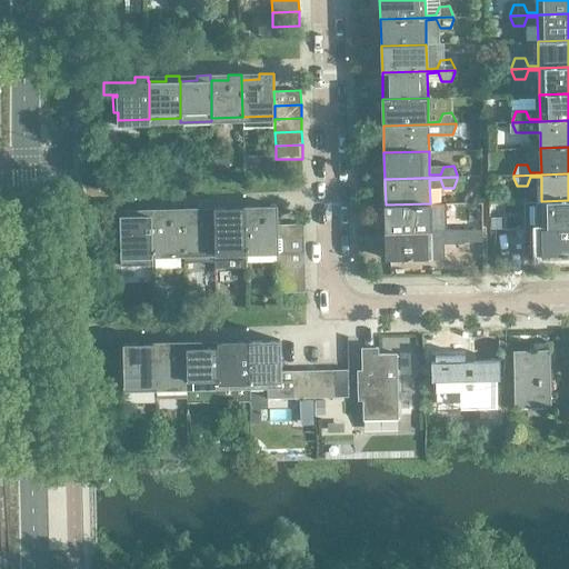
[(568,227),(568,200),(541,201),(542,226),(531,226),(528,218),(518,218),(515,227),(515,229),(568,227)]
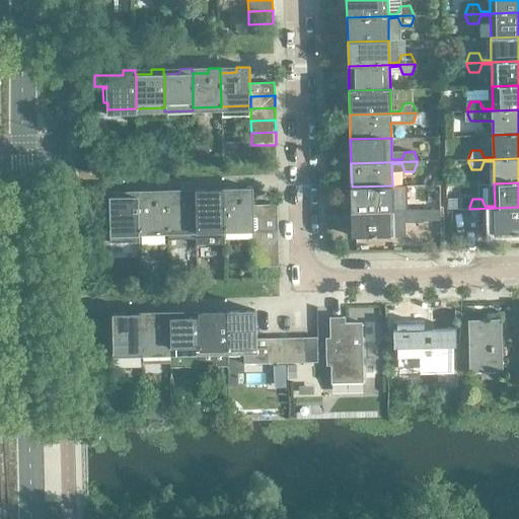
[(393,208),(392,186),(352,187),(352,211),(418,210),(418,208),(415,200),(405,201),(402,208),(393,208)]
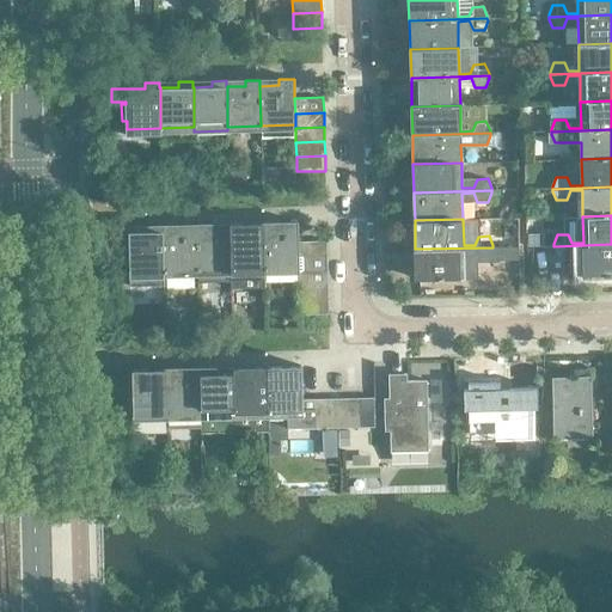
[(299,257),(298,242),(298,222),(282,222),(282,228),(263,228),(264,269),(299,268),(299,257)]
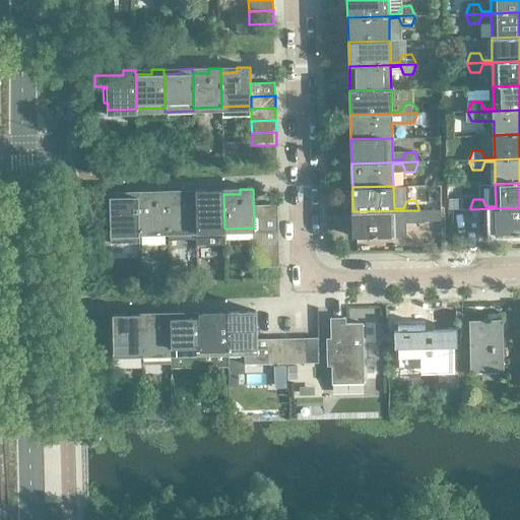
[(196,229),(195,195),(195,190),(183,190),(183,195),(176,196),(176,191),(167,191),(168,230),(169,239),(196,239),(196,229)]
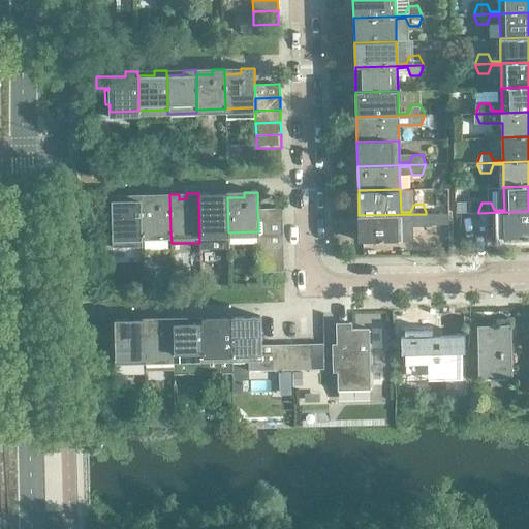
[(228,232),(227,197),(227,193),(215,193),(215,198),(198,198),(199,232),(228,232)]
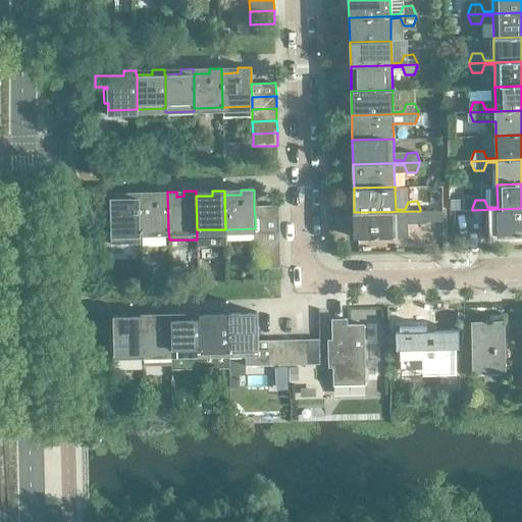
[(168,230),(167,192),(155,192),(155,197),(148,197),(148,192),(139,193),(140,231),(168,230)]
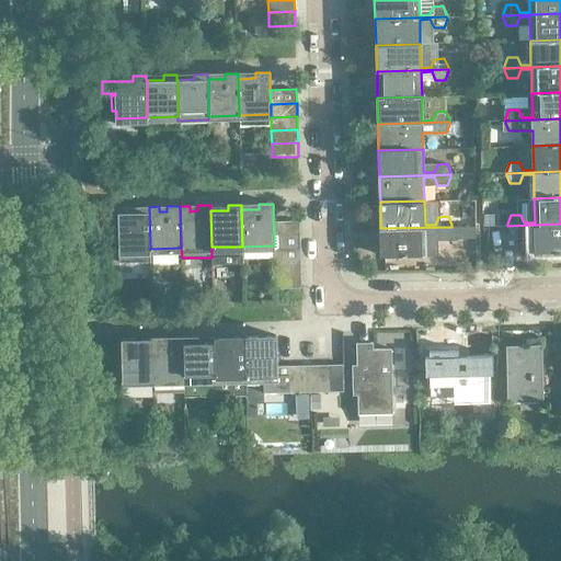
[(150,249),(149,207),(136,207),(136,213),(118,213),(118,227),(114,227),(115,242),(118,242),(119,249),(150,249)]
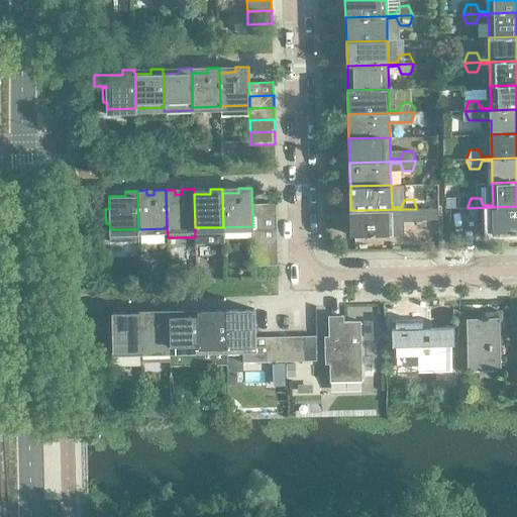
[(277,216),(276,205),(276,203),(251,204),(252,217),(277,216)]
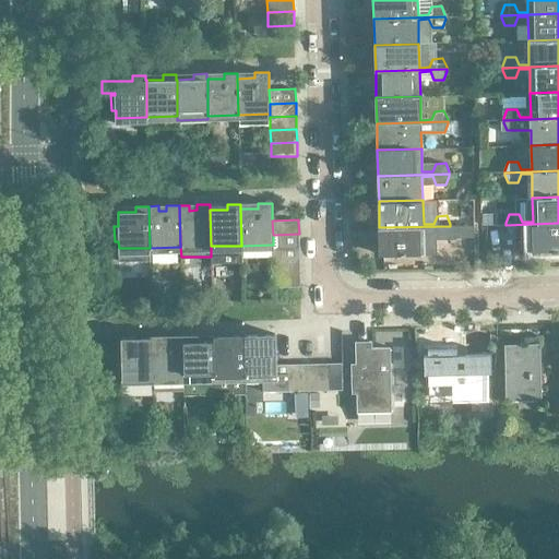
[(558,250),(558,223),(506,225),(506,227),(510,235),(519,235),(522,226),(533,226),(533,251),(558,250)]
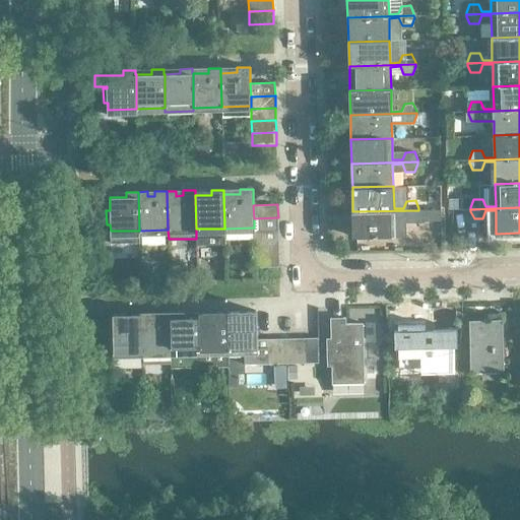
[(394,236),(394,212),(403,212),(406,220),(415,220),(418,212),(418,210),(352,211),(353,237),(394,236)]
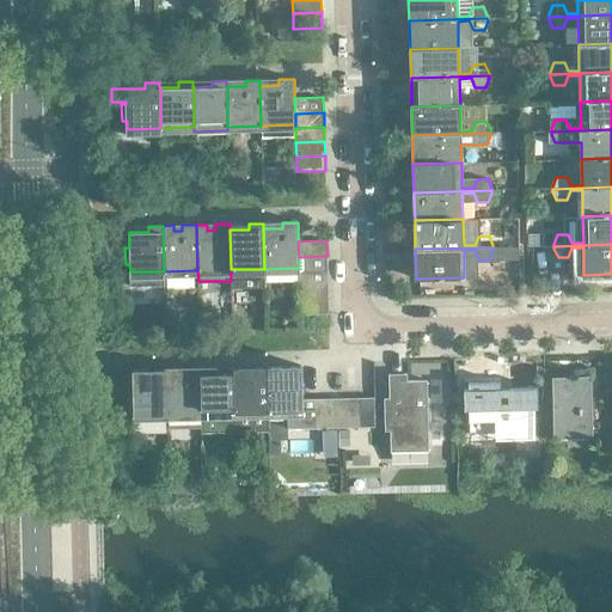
[(328,270),(328,256),(299,257),(299,268),(299,271),(328,270)]
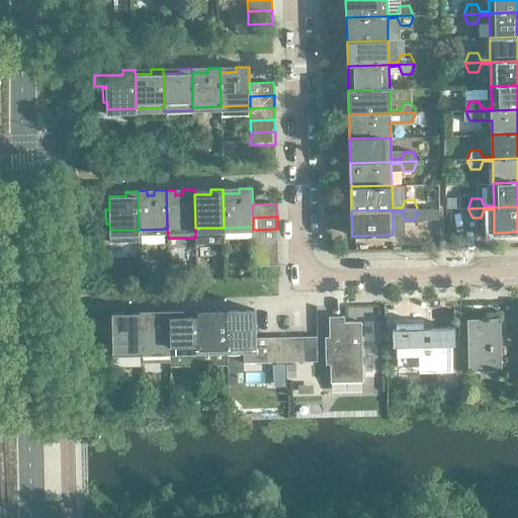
[(277,241),(277,229),(253,230),(253,242),(277,241)]
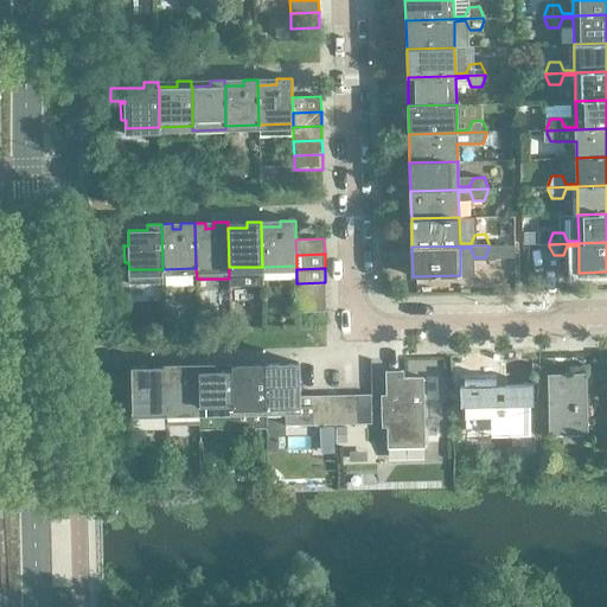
[(326,296),(325,282),(296,283),(296,298),(326,296)]
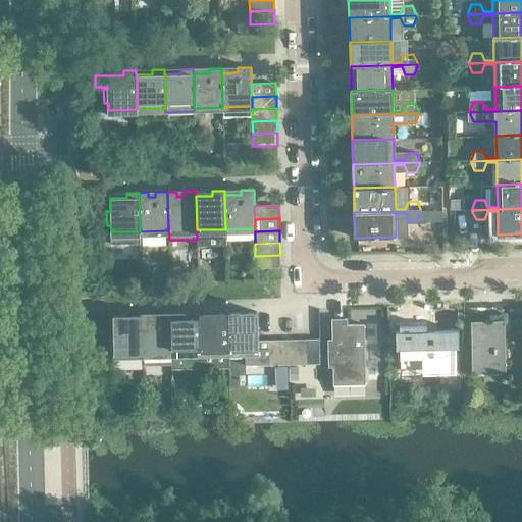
[(280,268),(280,255),(255,256),(256,268),(280,268)]
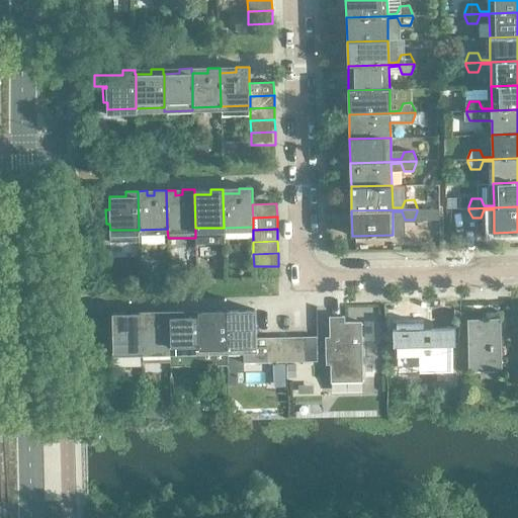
[(502,371),(501,313),(500,313),(499,307),(487,307),(487,319),(467,319),(468,371),(502,371)]
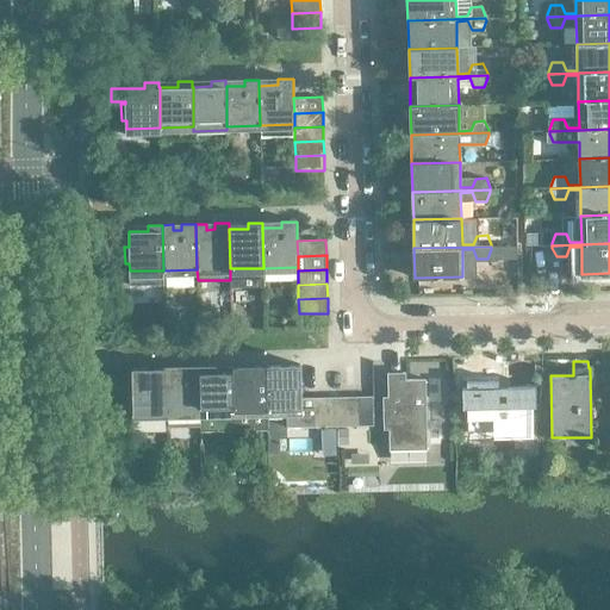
[(267,411),(266,365),(232,366),(234,411),(267,411)]
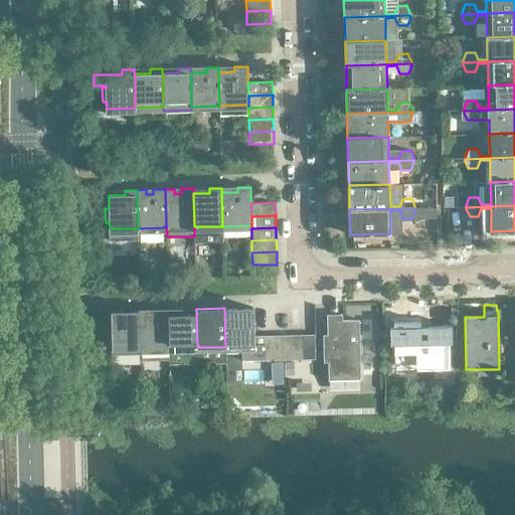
[(254,346),(254,336),(253,308),(224,308),(225,347),(253,346),(254,346)]
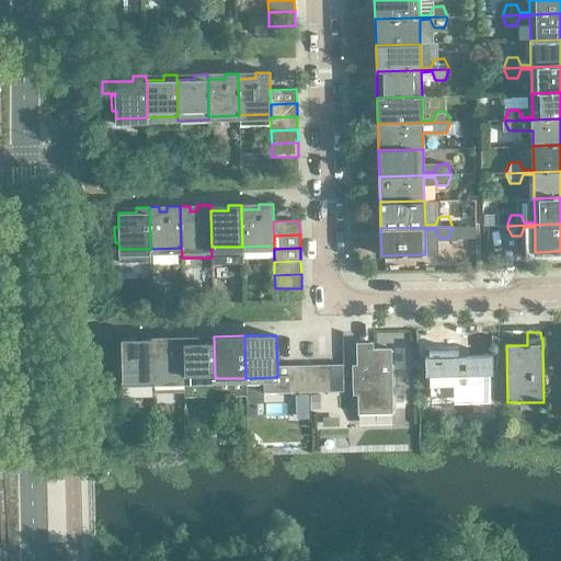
[(215,378),(214,336),(183,338),(184,379),(215,378)]
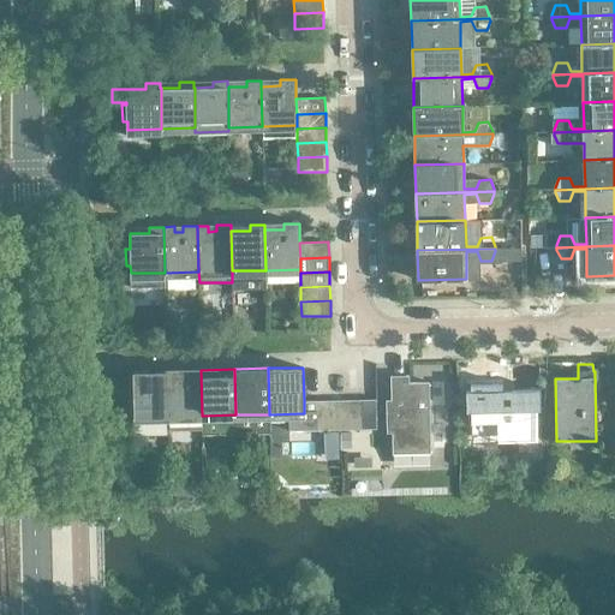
[(168,417),(167,370),(133,371),(133,393),(129,393),(130,410),(133,410),(135,422),(168,422),(168,417)]
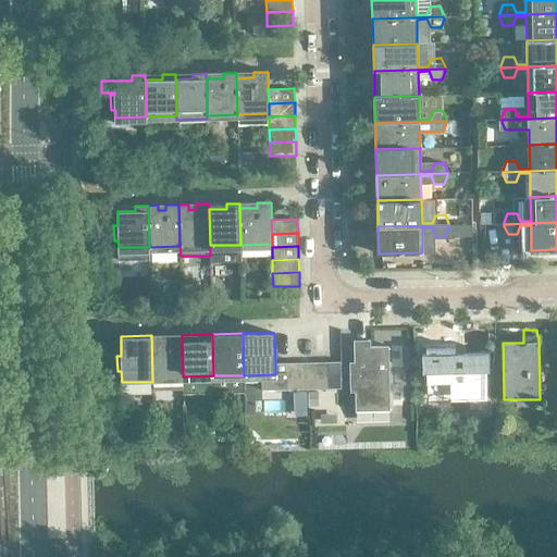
[(183,376),(182,335),(151,335),(152,378),(183,376)]
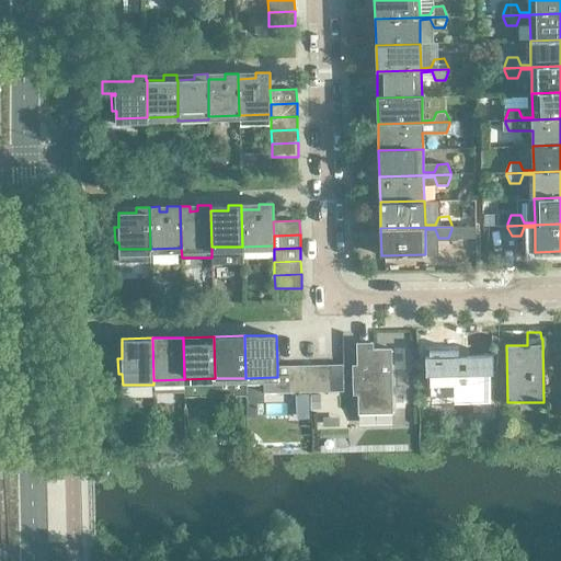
[(472,386),(471,346),(443,347),(443,341),(427,341),(428,400),(432,400),(432,404),(468,403),(468,413),(469,413),(469,412),(484,412),(484,403),(487,403),(487,389),(483,389),(483,386),(472,386)]
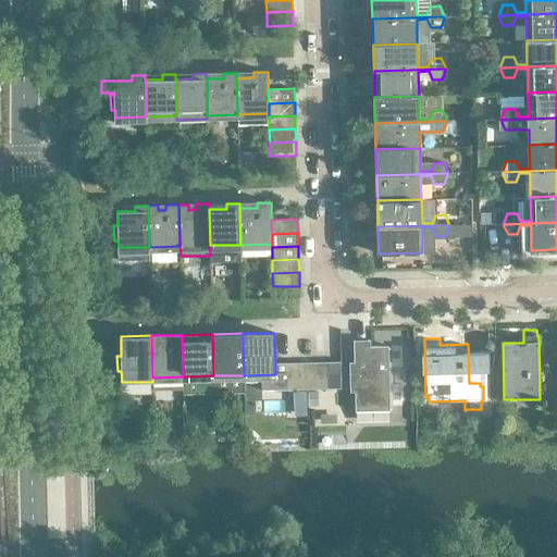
[(390,401),(388,346),(371,346),(370,339),(354,341),(355,367),(349,367),(350,387),(355,387),(355,403),(390,401)]
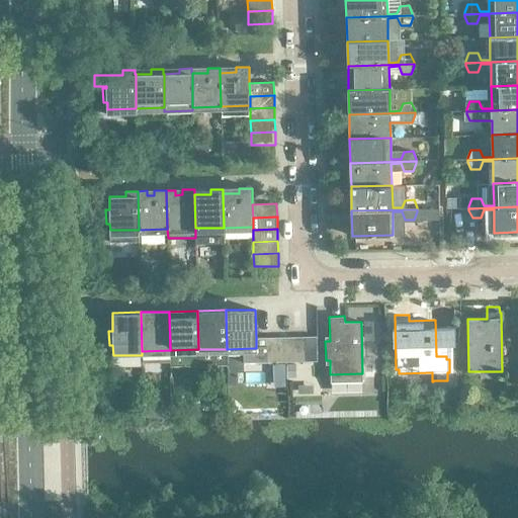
[(318,361),(317,336),(305,337),(305,361),(318,361)]
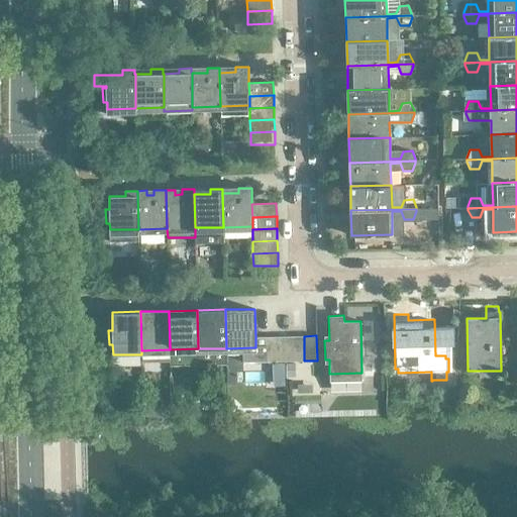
[(268,362),(268,336),(255,337),(255,347),(254,347),(255,363),(268,362)]
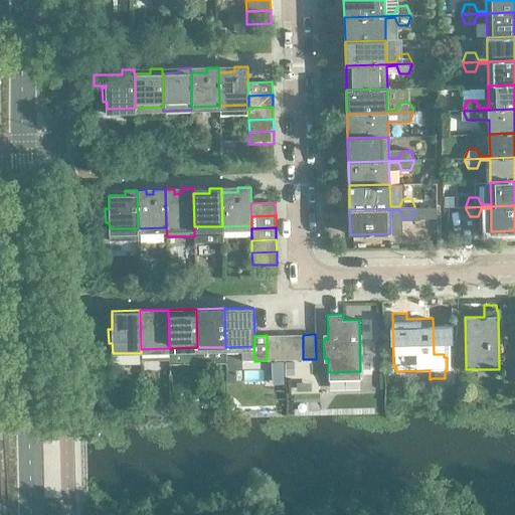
[(279,360),(279,335),(267,335),(267,360),(279,360)]
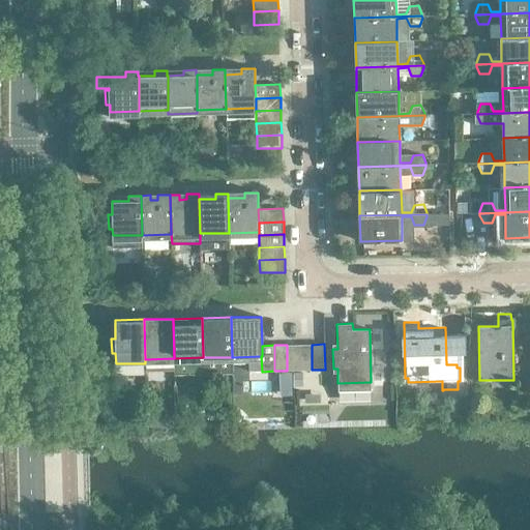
[(299,371),(299,345),(287,345),(287,371),(299,371)]
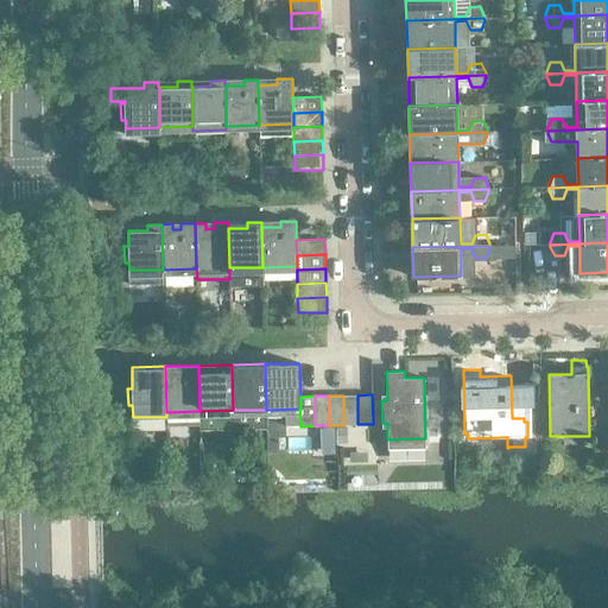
[(358,424),(358,396),(343,396),(343,425),(358,424)]
